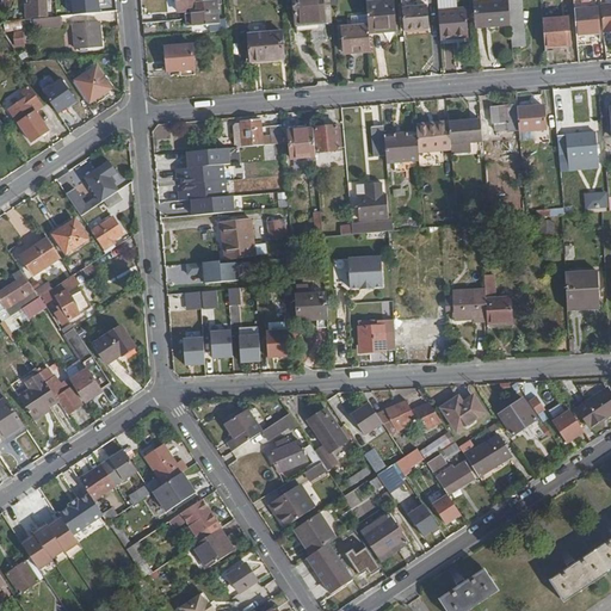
[(44,16),(43,0),(29,0),(30,6),(22,7),(23,18),(44,16)]
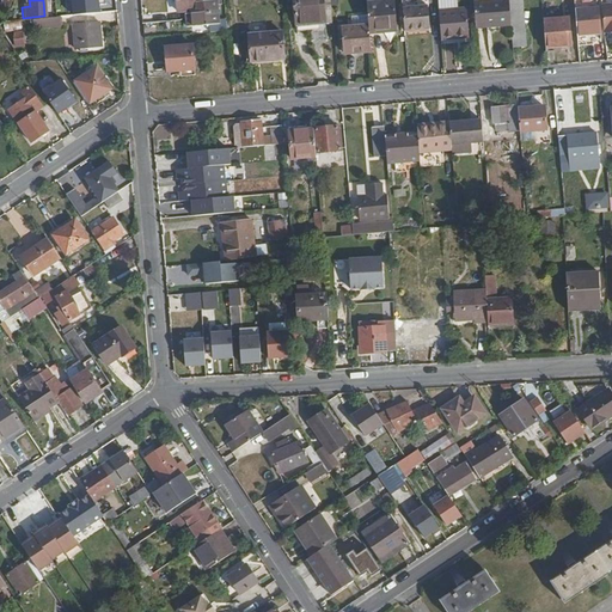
[(222,24),(220,0),(207,1),(206,0),(177,0),(178,11),(190,10),(190,13),(185,13),(187,28),(212,25),(213,31),(228,30),(228,24),(222,24)]
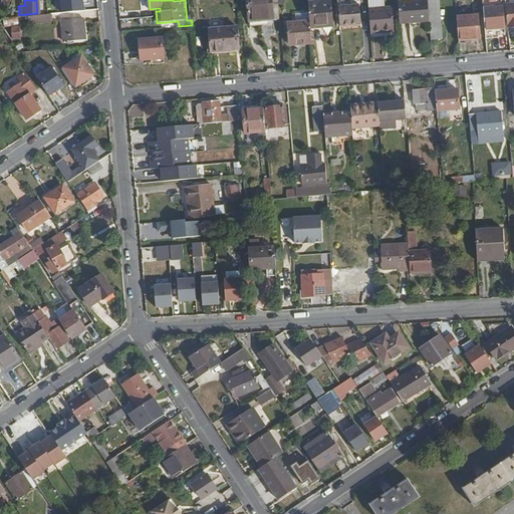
[(274,18),(273,0),(248,0),(250,19),(274,18)]
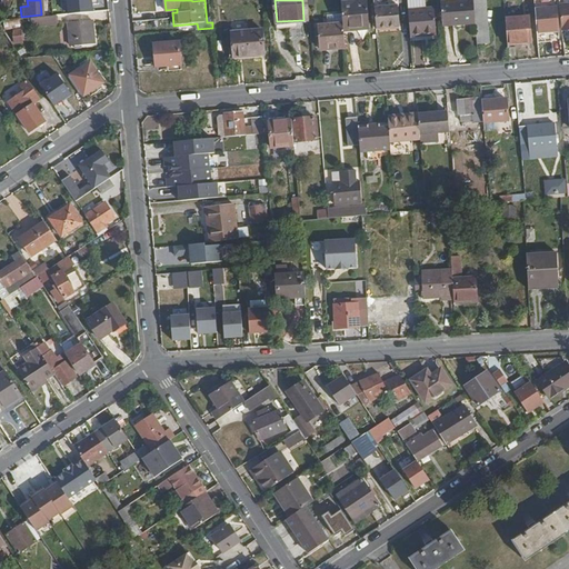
[(371,28),(368,0),(358,0),(343,1),(346,23),(346,30),(371,28)]
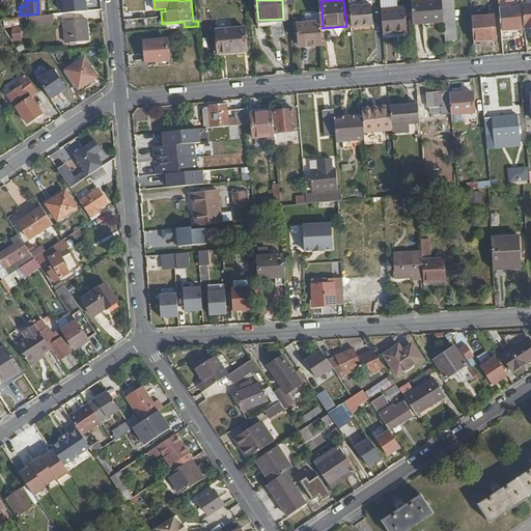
[(443,19),(441,0),(422,0),(411,1),(413,24),(423,23),(423,20),(443,19)]
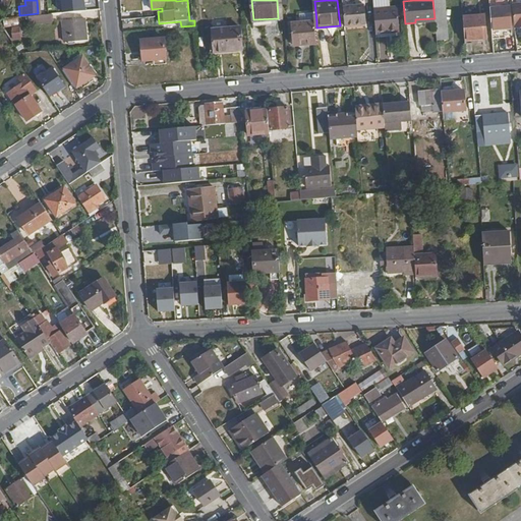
[(520,2),(512,3),(514,29),(520,27),(520,2)]
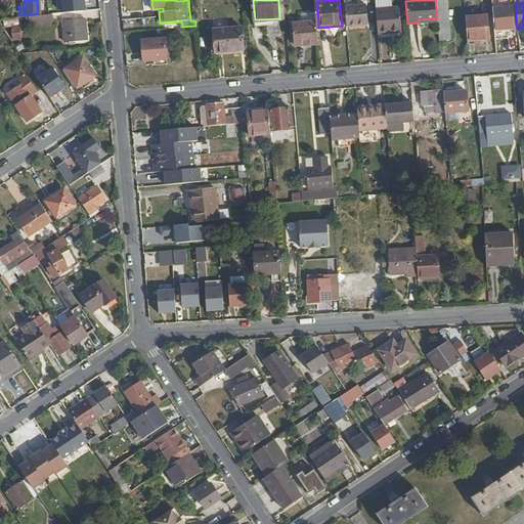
[(370,24),(368,4),(346,6),(348,26),(370,24)]
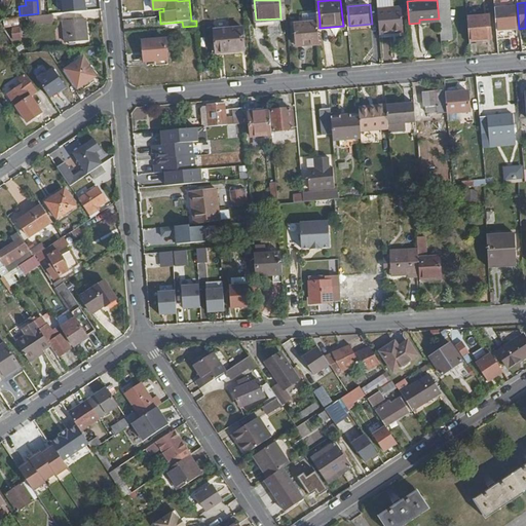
[(404,31),(402,7),(377,8),(379,33),(404,31)]
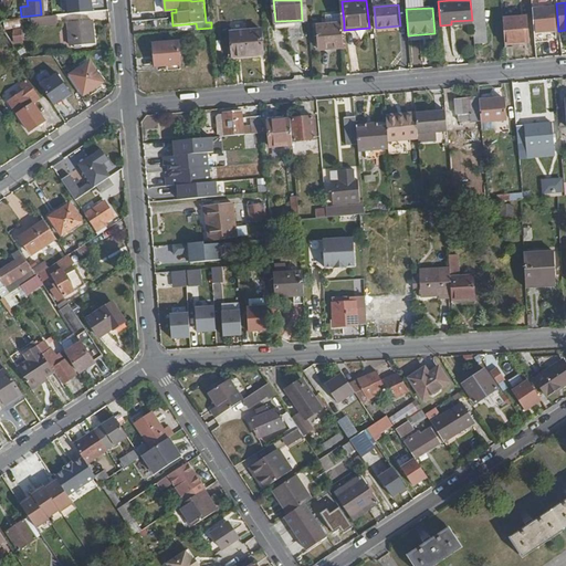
[(555,31),(554,8),(533,9),(535,32),(555,31)]
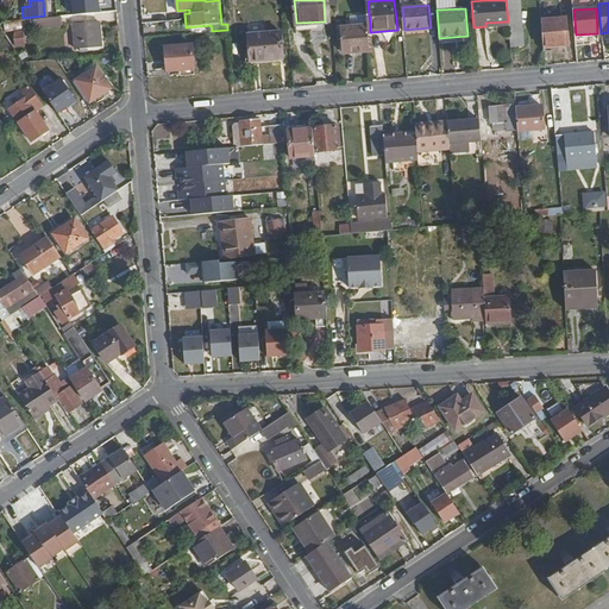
[(61,26),(61,18),(43,19),(44,29),(61,26)]
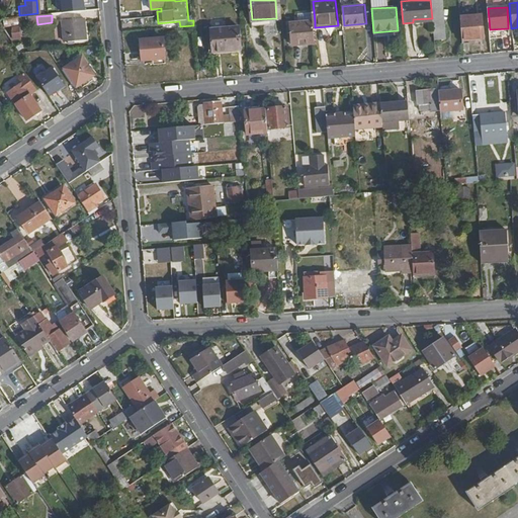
[(484,37),(482,15),(460,16),(462,39),(484,37)]
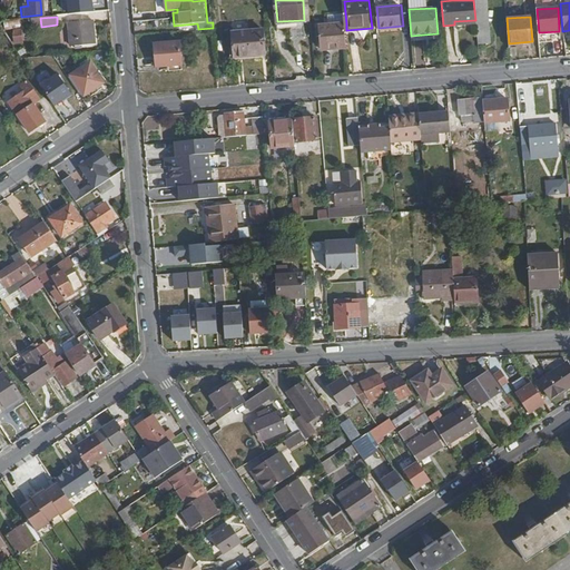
[(95,45),(92,20),(68,22),(70,48),(95,45)]
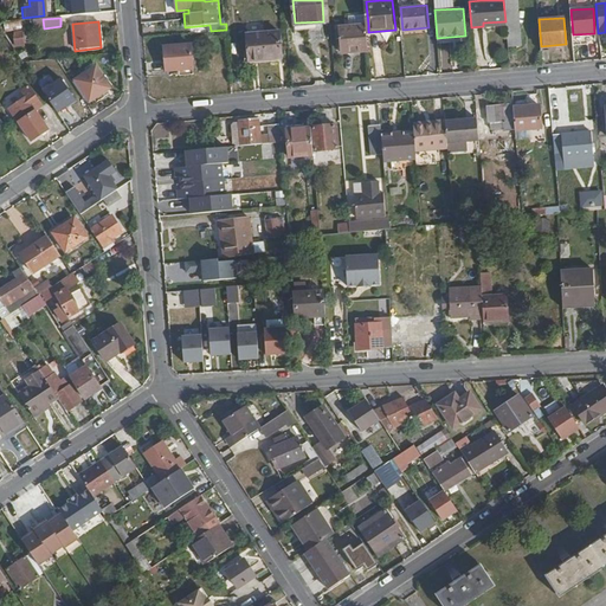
[(521,45),(519,21),(505,23),(508,46),(521,45)]
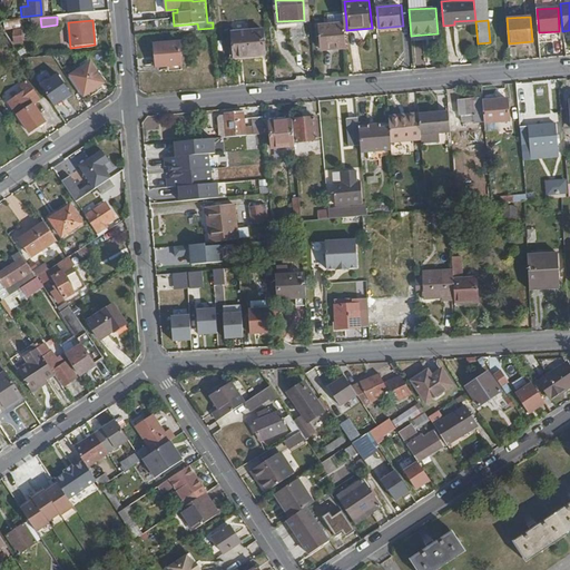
[(346,30),(346,23),(321,25),(322,46),(337,46),(337,48),(349,47),(346,30)]
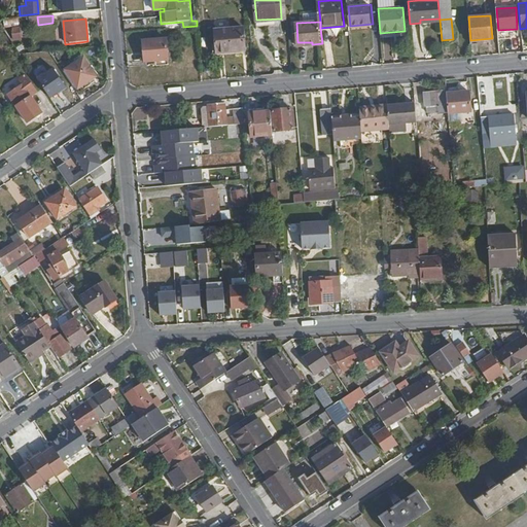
[(21,39),(19,27),(11,28),(13,40),(21,39)]
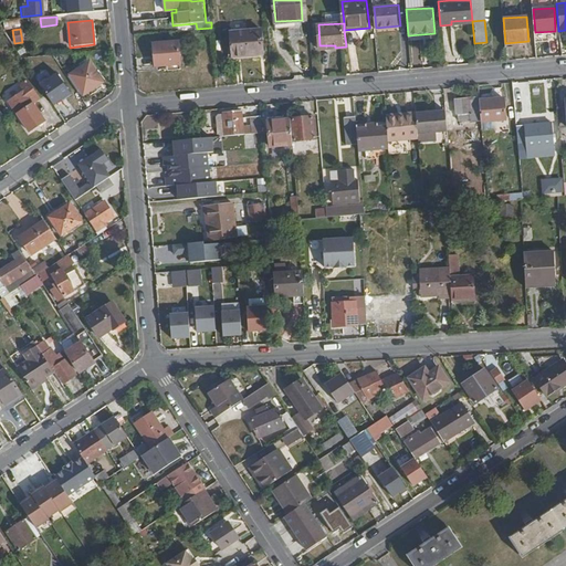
[(265,55),(263,30),(232,32),(234,58),(265,55)]
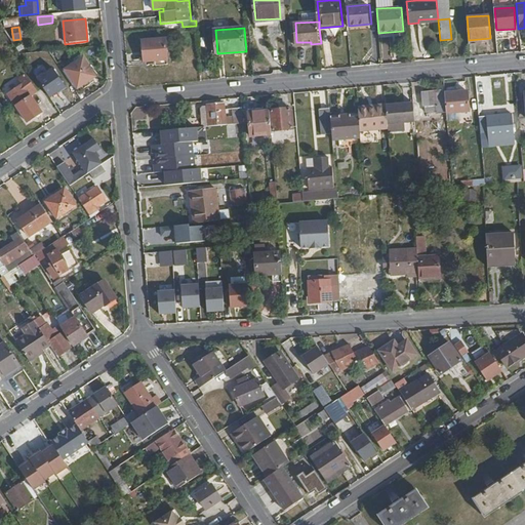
[(169,59),(167,39),(144,40),(146,62),(169,59)]
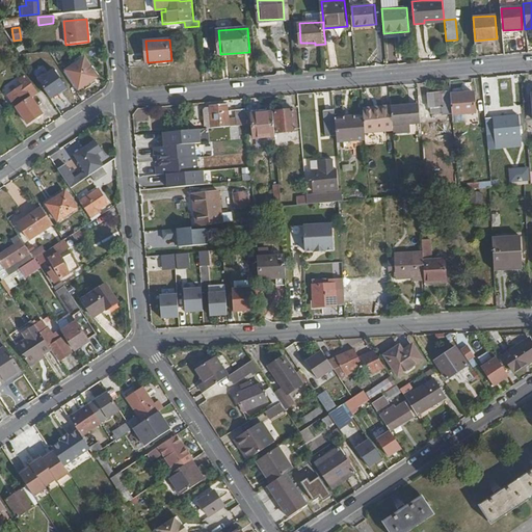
[(98,79),(84,59),(67,72),(79,91),(98,79)]
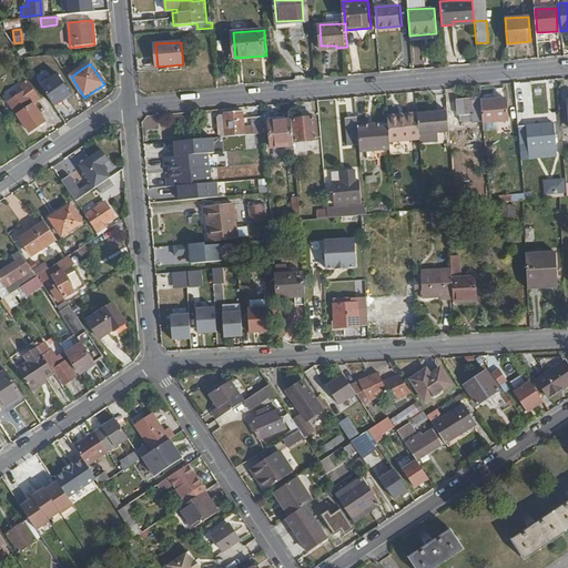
[(37,88),(53,108),(71,93),(56,73),(37,88)]
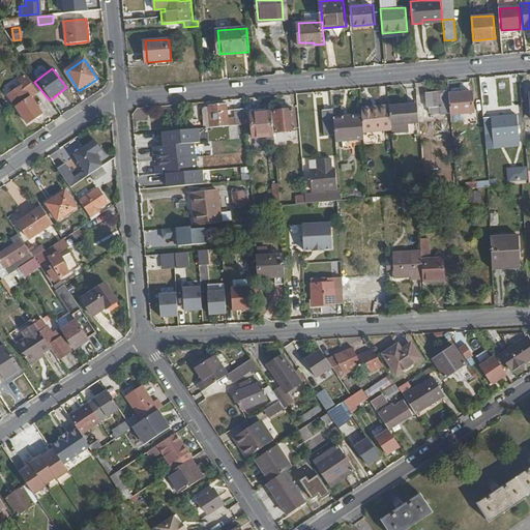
[(41,115),(32,101),(41,96),(29,79),(21,84),(25,91),(11,101),(26,124),(41,115)]
